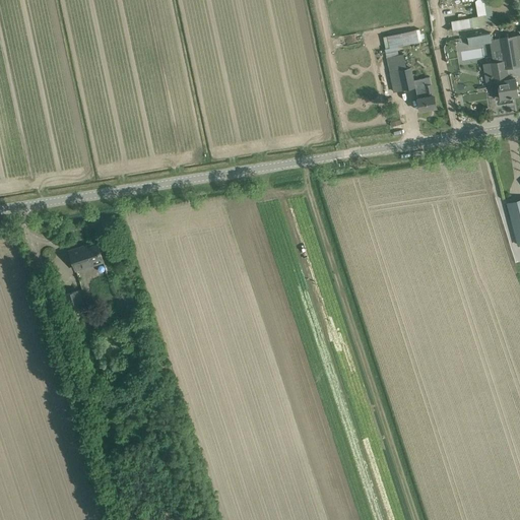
[(469,18),(451,20),(453,29),(470,26),(469,18)]
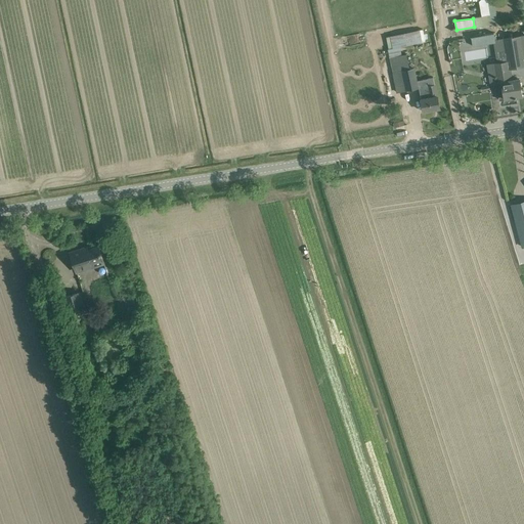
[(523,34),(494,39),(498,62),(487,64),(490,84),(501,82),(505,98),(506,100),(515,99),(515,97),(516,97),(516,96),(521,95),(522,95),(520,85),(519,79),(512,80),(510,68),(523,66),(523,34)]
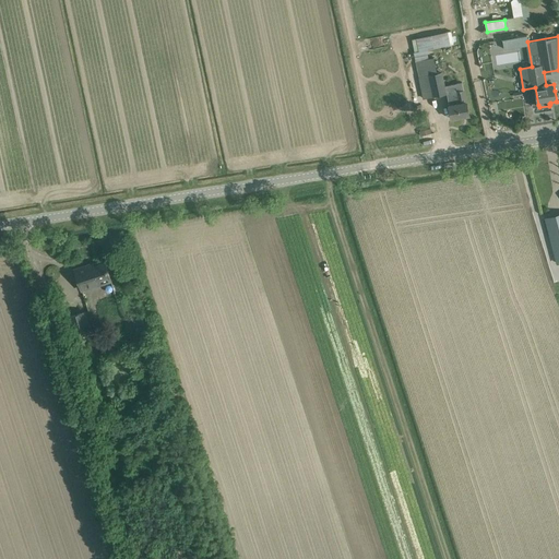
[(437,73),(419,76),(421,87),(424,98),(447,93),(449,105),(452,118),(470,115),(467,104),(466,102),(464,90),(462,82),(455,83),(444,85),(442,72),(437,73)]
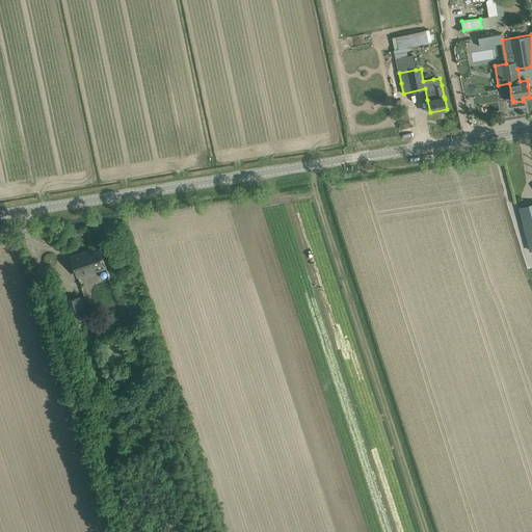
[(81,253),(72,256),(78,275),(106,267),(100,249),(82,256),(81,253)]
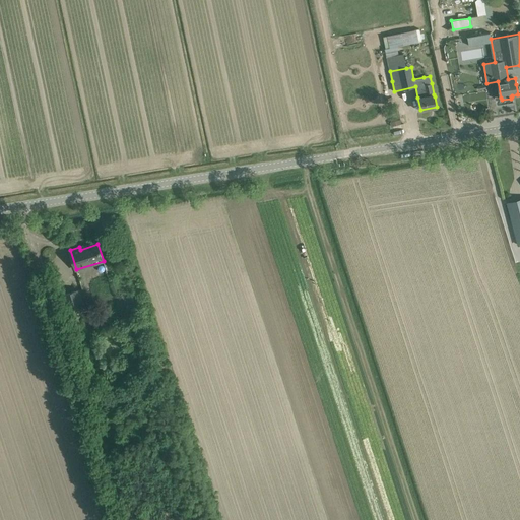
[(78,288),(62,294),(67,309),(83,304),(78,288)]
